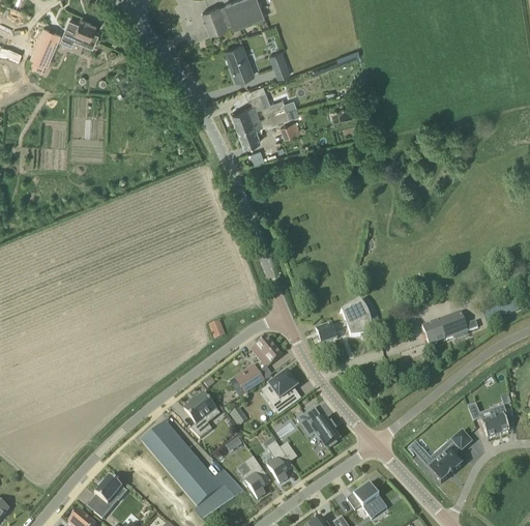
[(265,15),(260,0),(227,0),(224,1),(225,2),(218,4),(218,3),(202,9),(210,31),(227,25),(226,24),(232,22),(233,26),(265,15)]
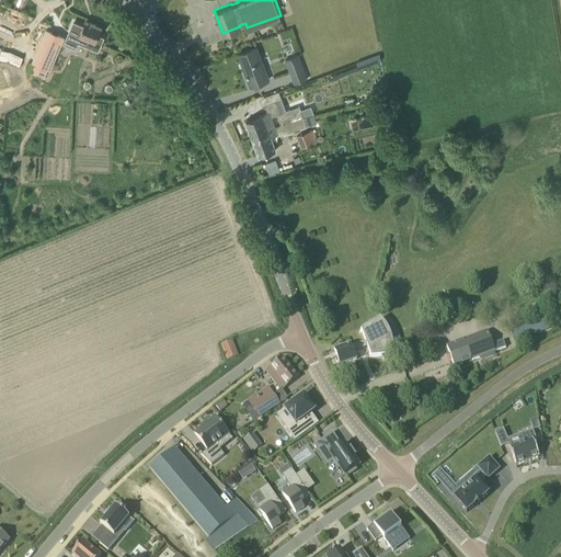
[(95,37),(101,23),(86,16),(79,32),(87,35),(83,42),(81,41),(75,55),(88,60),(89,56),(93,46),(91,45),(95,37)]
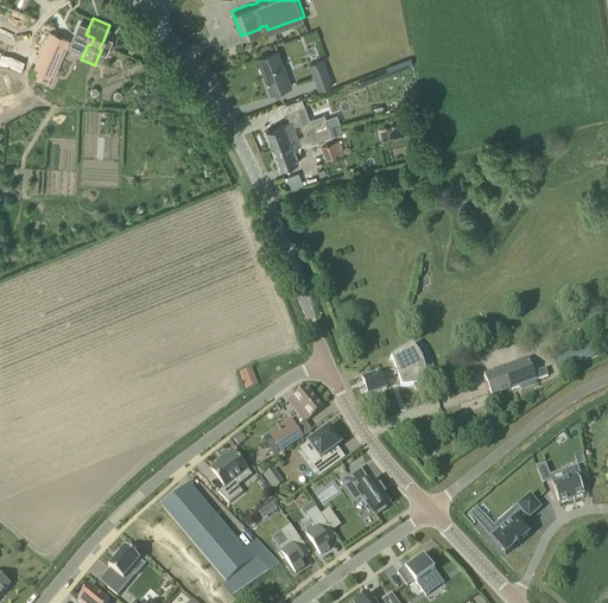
[(54,71),(64,48),(69,36),(50,29),(46,39),(36,63),(37,64),(33,73),(48,78),(52,70),(54,71)]
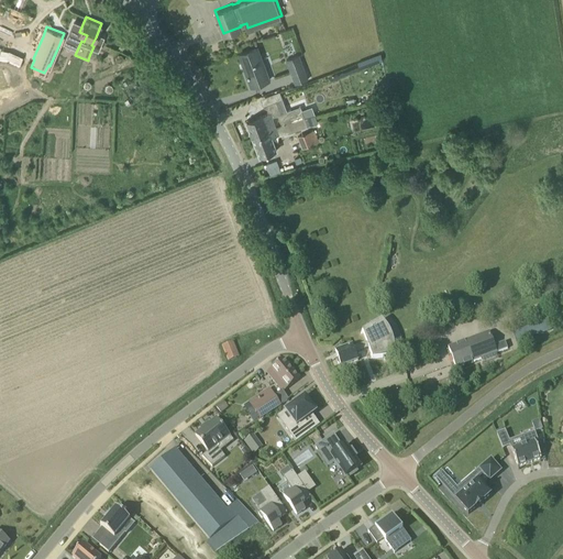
[(252,83),(268,76),(257,44),(240,51),(252,83)]
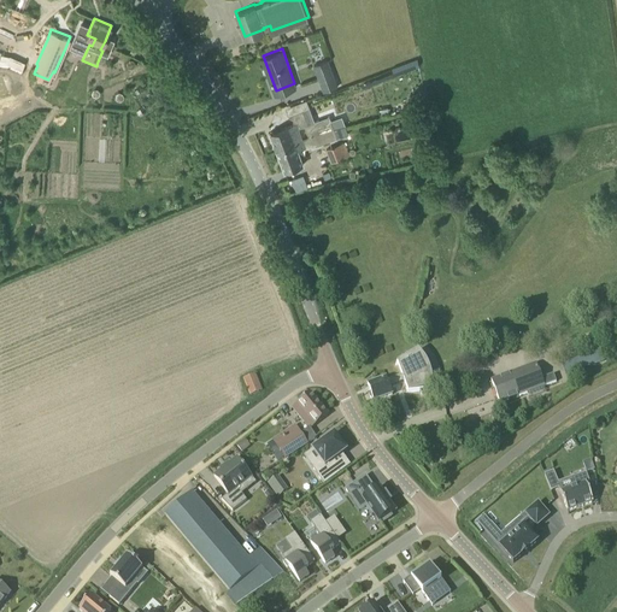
[(324,88),(338,83),(328,57),(315,62),(324,88)]
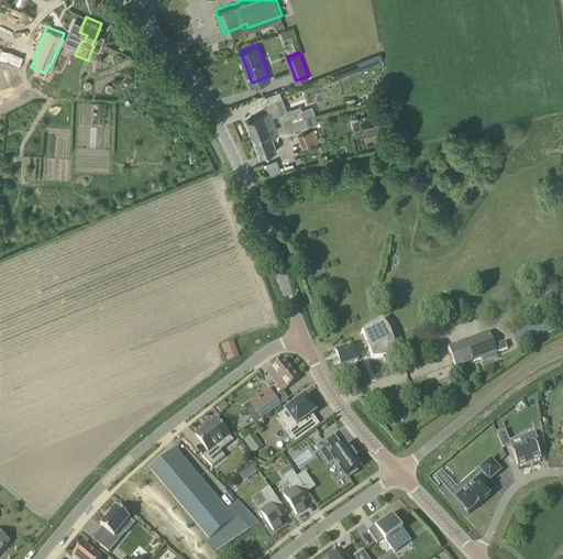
[(282,110),(276,97),(266,101),(269,109),(246,118),(253,134),(276,124),(272,113),(278,111),(283,122),(305,113),(302,107),(291,110),(290,107),(282,110)]
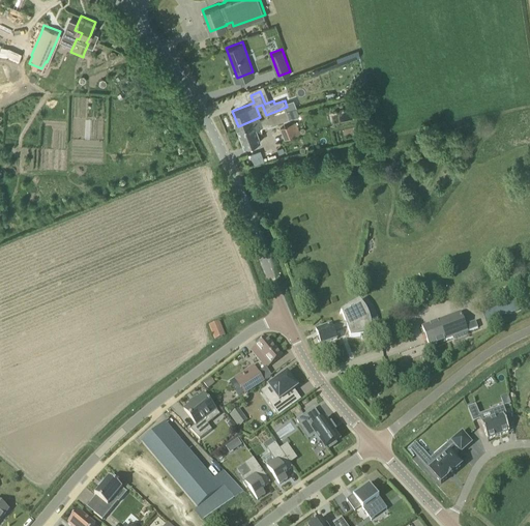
[(294,96),(285,100),(287,107),(297,105),(294,96)]
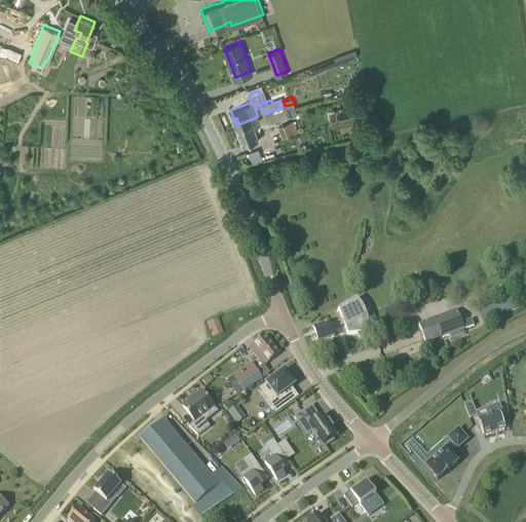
[(267,122),(288,114),(285,106),(264,114),(266,120),(267,122)]
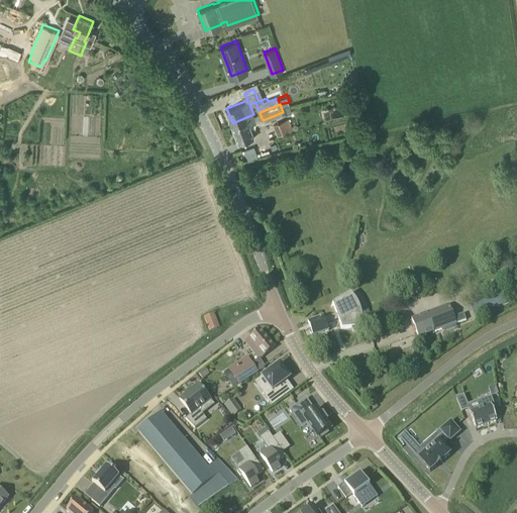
[(249,122),(255,120),(253,114),(232,123),(238,140),(253,134),(249,122)]
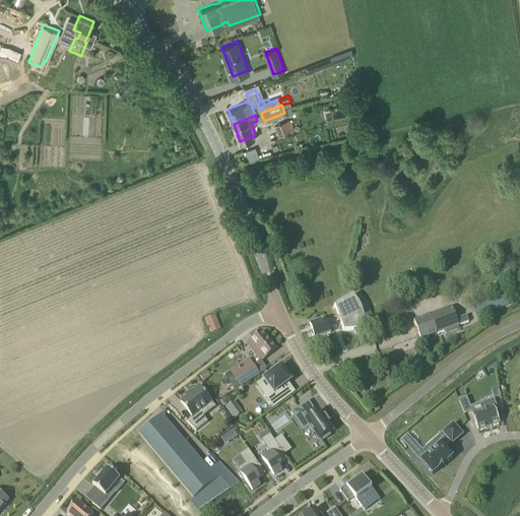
[(279,133),(295,128),(290,117),(275,122),(279,133)]
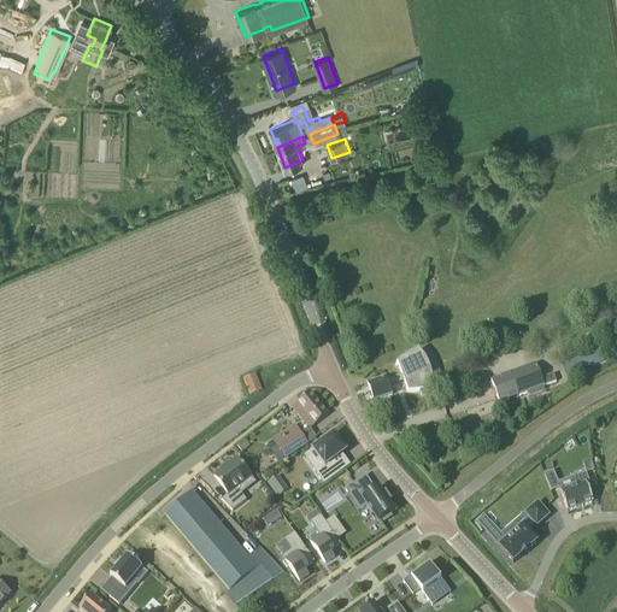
[(383,375),(368,381),(370,388),(369,390),(370,394),(372,395),(374,398),(391,392),(387,383),(404,377),(409,389),(421,387),(422,390),(433,384),(429,363),(425,355),(418,347),(416,349),(406,349),(406,354),(398,360),(403,371),(385,377),(383,375)]
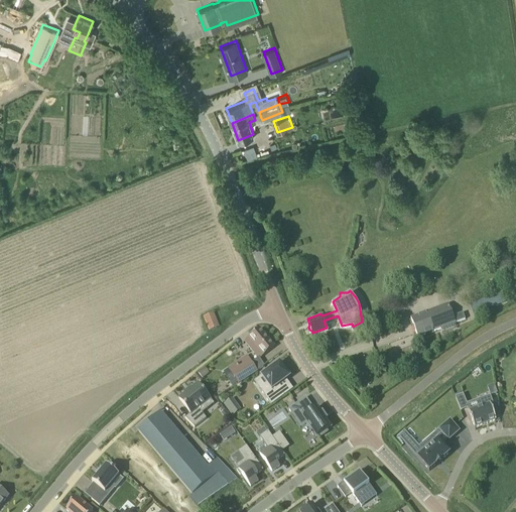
[(448,300),(410,314),(418,334),(440,326),(442,330),(457,325),(455,320),(466,315),(464,309),(454,313),(448,300)]
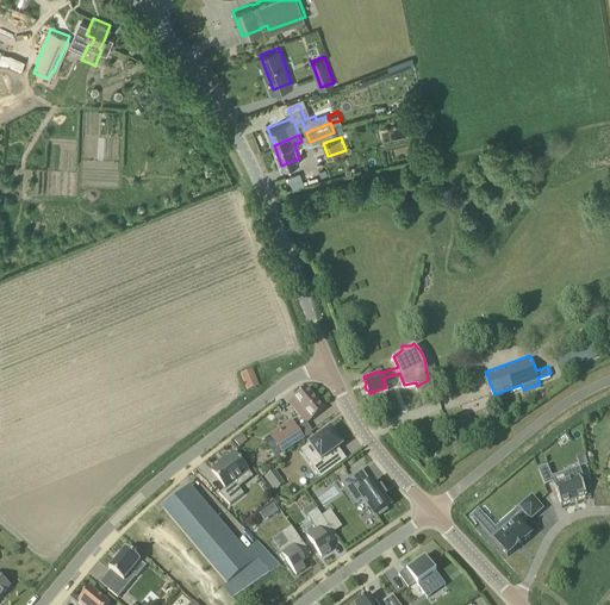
[(251,366),(241,370),(243,375),(248,386),(259,382),(254,370),(251,366)]
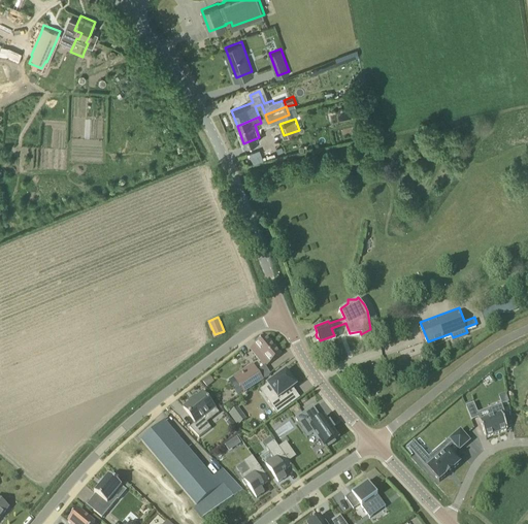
[(266,333),(251,346),(265,364),(281,351),(266,333)]
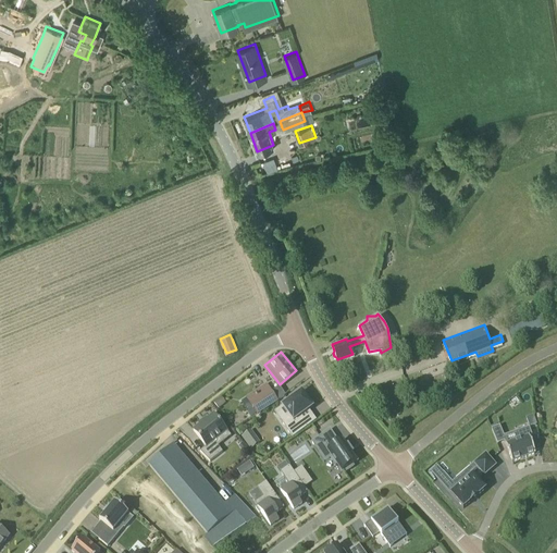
[(255,389),(247,394),(250,400),(257,410),(277,397),(271,389),(270,386),(259,394),(255,389)]
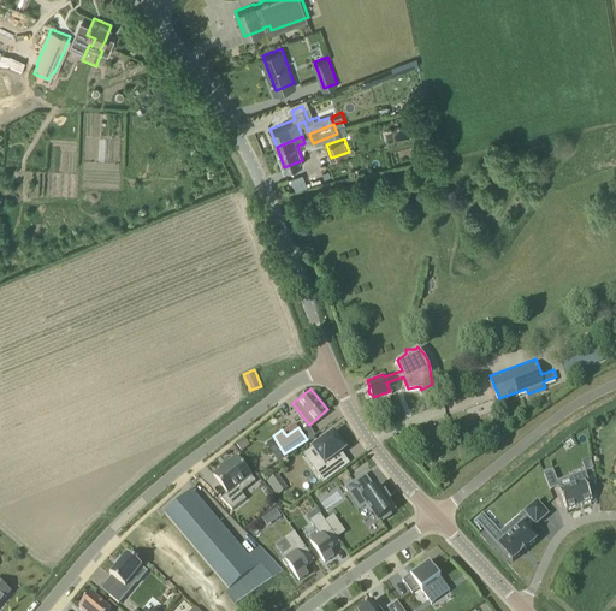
[(331,457),(342,449),(347,446),(345,444),(342,440),(341,438),(342,437),(337,429),(335,431),(333,429),(312,445),(320,456),(311,462),(324,480),(339,468),(331,457)]
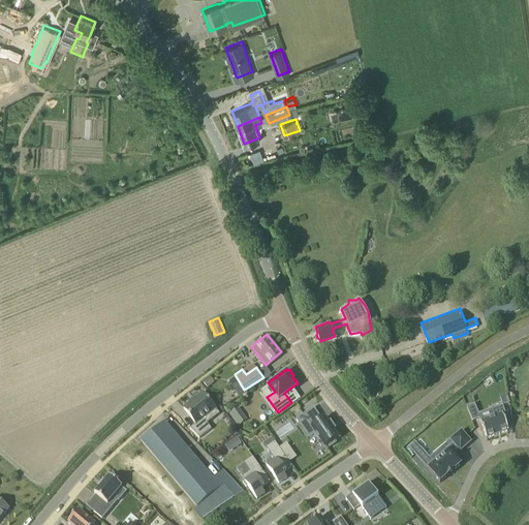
[(207,384),(212,380),(208,375),(203,378),(207,384)]
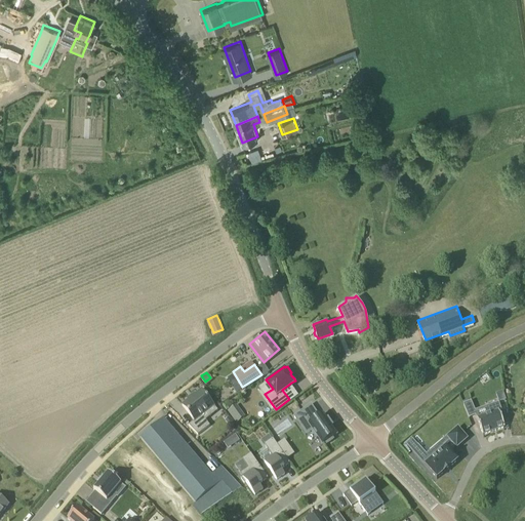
[(201,387),(183,402),(194,417),(189,423),(198,432),(210,423),(202,412),(214,403),(210,398),(211,397),(206,391),(205,392),(201,387)]
